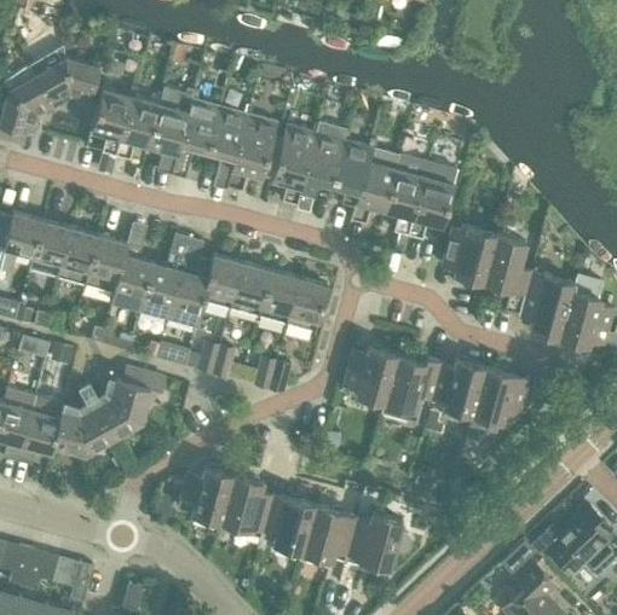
[(64,46),(30,64),(56,108),(57,106),(71,98),(67,59),(64,46)]
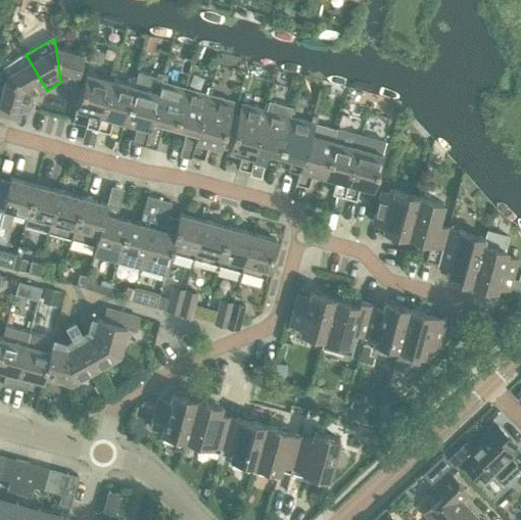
[(83,57),(56,50),(60,83),(75,87),(83,57)]
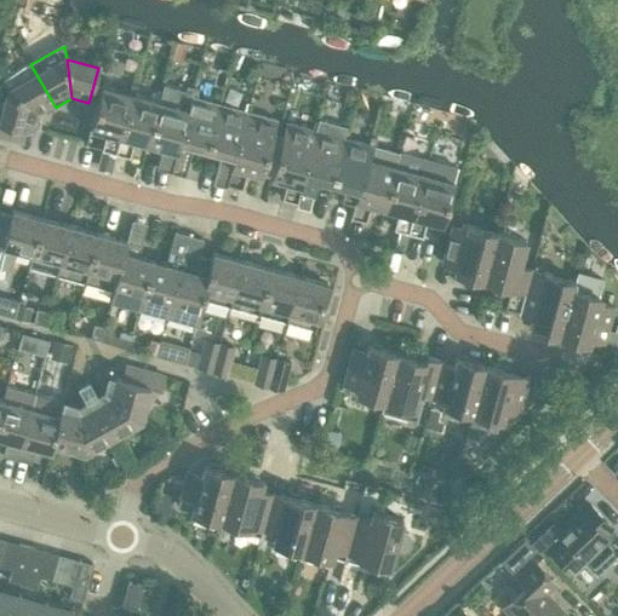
[(30,64),(0,85),(0,86),(7,92),(39,116),(53,109),(56,108),(30,64)]
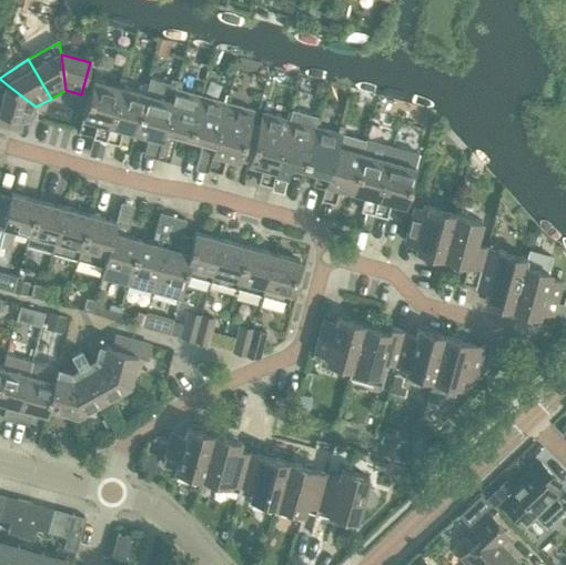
[(148,96),(137,132),(150,137),(153,137),(152,141),(149,140),(144,157),(158,160),(173,102),(172,102),(174,90),(173,90),(174,86),(152,79),(148,96)]
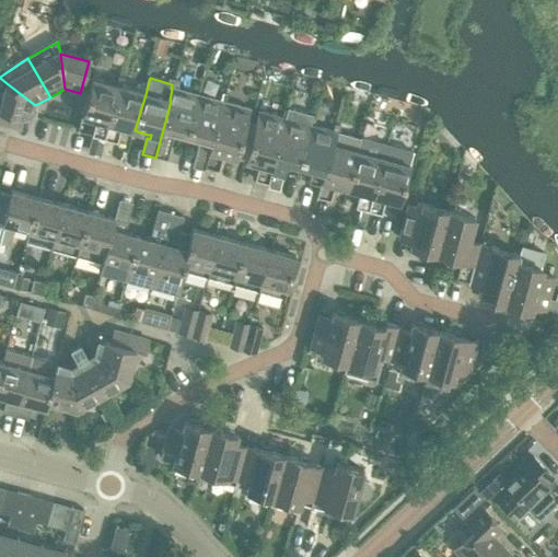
[(93,80),(83,116),(100,122),(99,125),(96,124),(93,137),(105,141),(121,79),(119,79),(117,86),(93,80)]
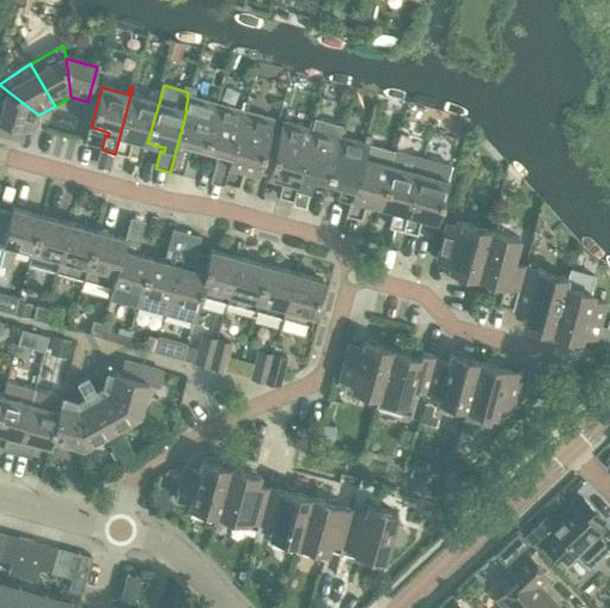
[(133,86),(115,154),(129,158),(133,143),(129,142),(130,139),(147,142),(159,103),(134,96),(136,87),(133,86)]
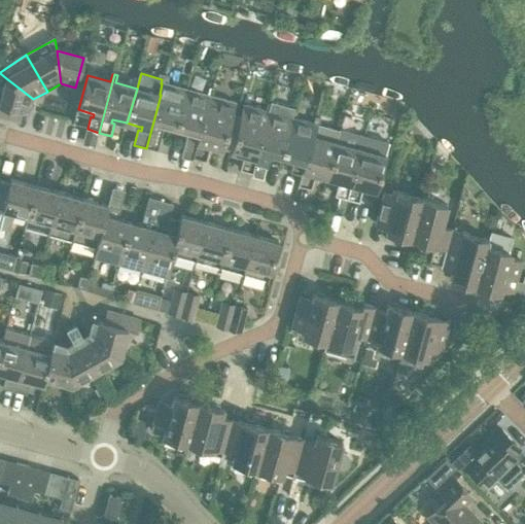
[(161,95),(146,148),(159,151),(166,126),(164,126),(165,121),(178,126),(187,91),(166,84),(168,77),(166,76),(164,83),(162,83),(160,95),(161,95)]
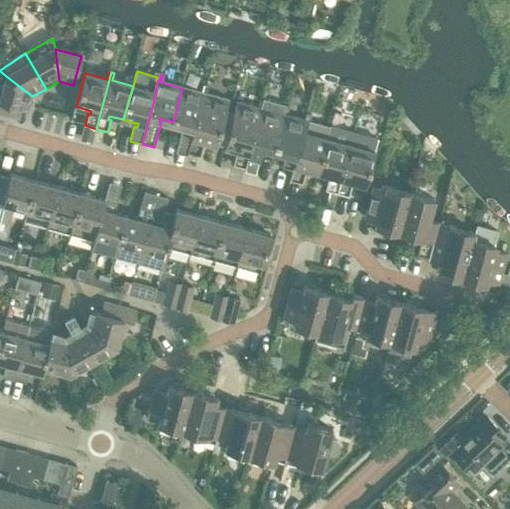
[(6,76),(0,99),(0,101),(6,104),(14,106),(22,108),(28,110),(32,96),(6,76)]
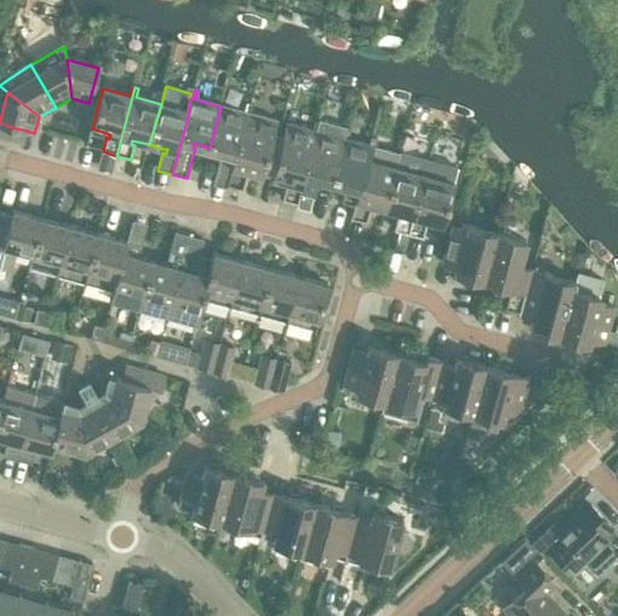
[(221,107),(210,148),(227,151),(225,156),(222,155),(215,185),(228,189),(229,184),(228,183),(233,167),(234,168),(251,105),(249,104),(246,113),(221,107)]
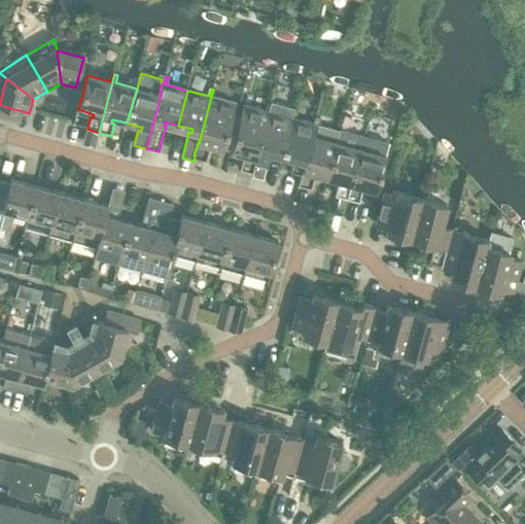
[(198,142),(194,155),(195,156),(208,160),(211,150),(208,149),(209,145),(223,149),(236,104),(213,98),(215,91),(213,90),(199,143),(198,142)]
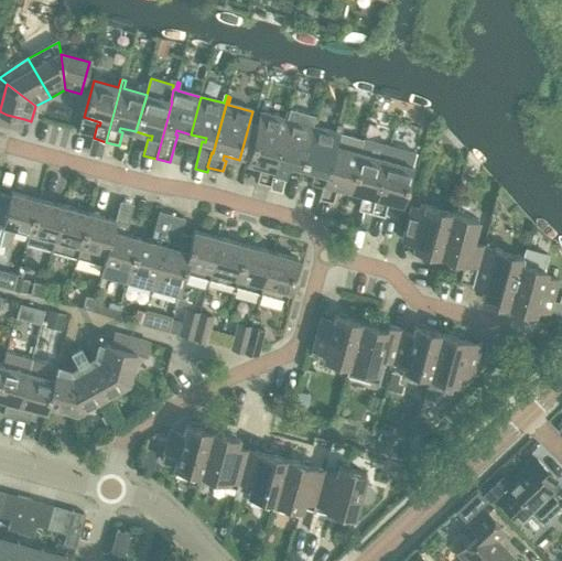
[(271,185),(270,189),(283,192),(291,166),(288,165),(289,162),(304,165),(314,128),(317,118),(291,111),(291,114),(274,174),(276,174),(272,185),(271,185)]
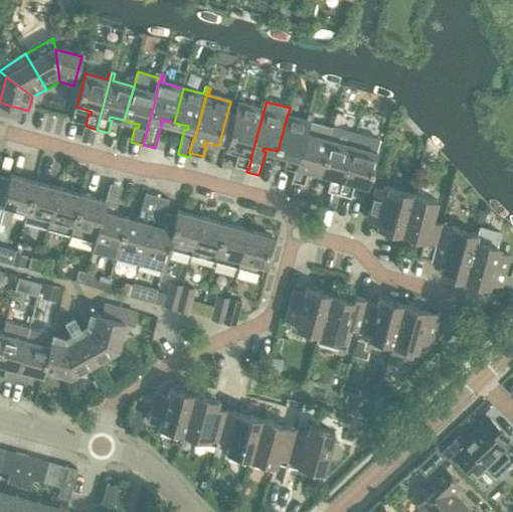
[(239,104),(226,149),(242,153),(241,156),(239,156),(236,166),(247,169),(248,169),(251,159),(250,159),(266,104),(264,103),(262,110),(239,104)]
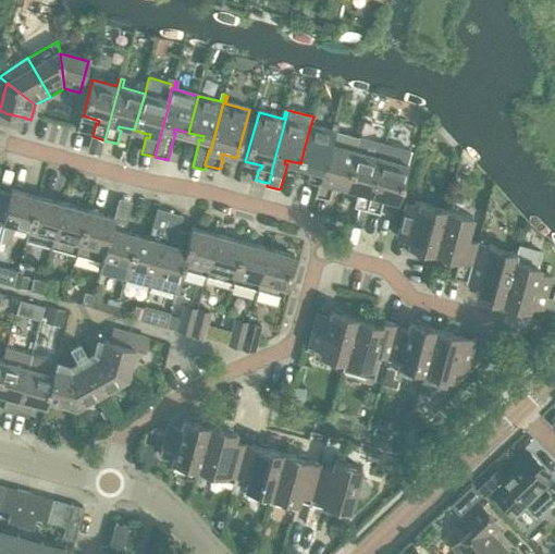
[(7,113),(3,125),(12,128),(15,115),(7,113)]
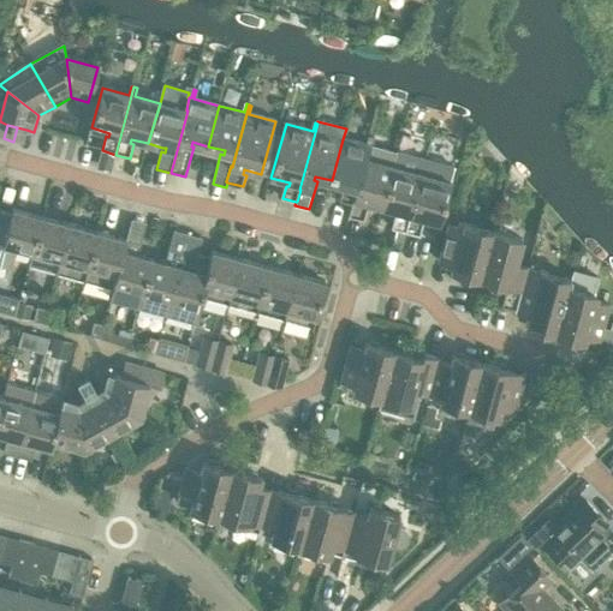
[(17,127),(13,142),(22,144),(27,130),(17,127)]
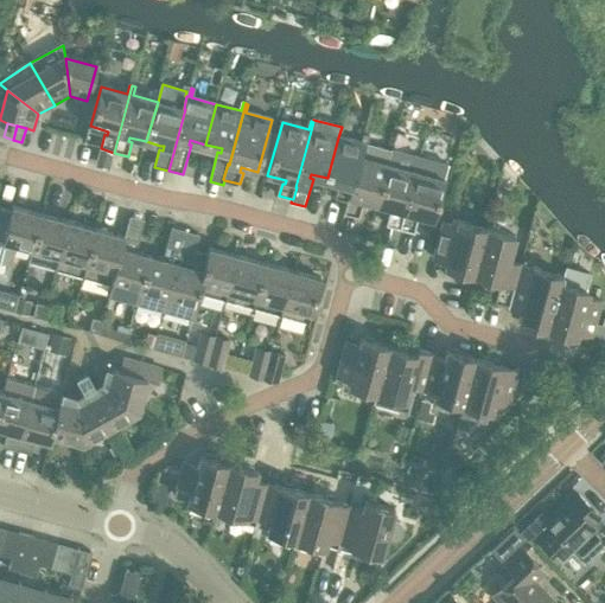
[(338,138),(328,178),(344,183),(343,187),(339,186),(336,198),(349,201),(350,201),(362,158),(364,158),(368,146),(365,145),(368,136),(365,136),(363,145),(338,138)]
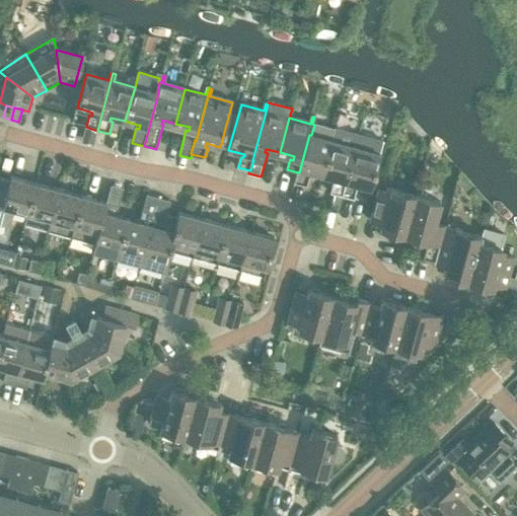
[(298,172),(295,182),(308,187),(311,176),(308,175),(309,172),(312,173),(323,176),(334,141),(336,131),(315,125),(314,125),(311,135),(309,135),(299,172),(298,172)]
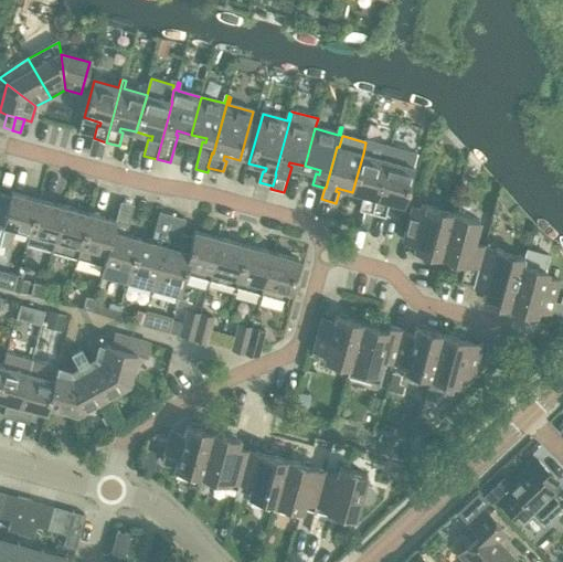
[(363,154),(352,192),(365,195),(361,210),(374,213),(392,147),(367,140),(365,142),(363,154)]
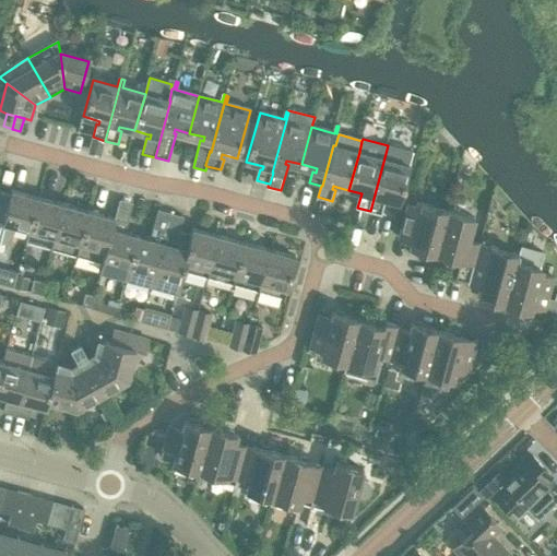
[(388,145),(370,211),(383,215),(386,204),(383,203),(384,200),(387,200),(401,204),(411,166),(410,166),(413,153),(388,145)]
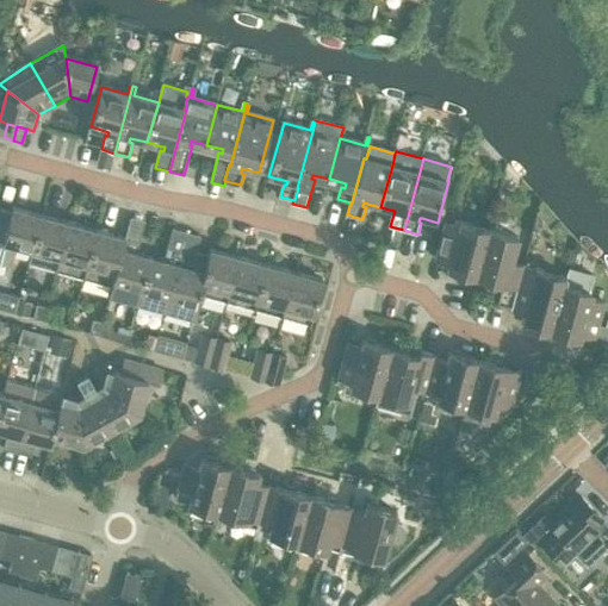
[(0,213),(0,261),(13,264),(18,247),(33,250),(42,217),(16,210),(13,218),(0,213)]
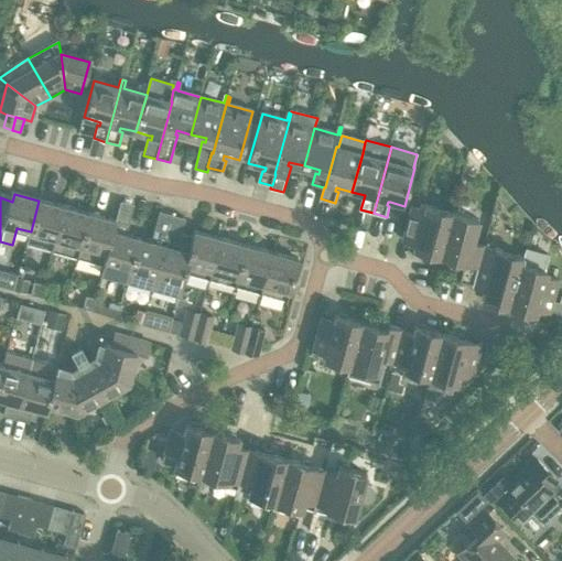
[(31,232),(26,245),(52,251),(64,207),(39,201),(31,232)]
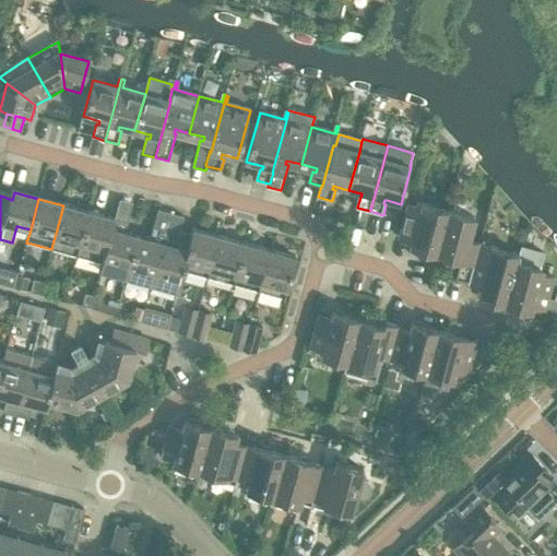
[(410,205),(401,237),(413,240),(412,245),(439,252),(450,211),(423,203),(422,209),(410,205)]
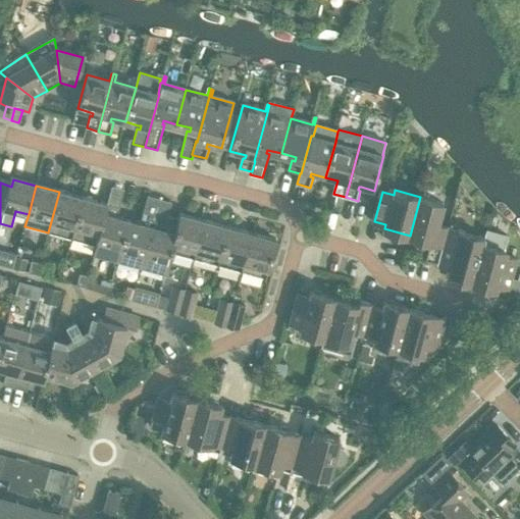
[(59,192),(48,232),(72,240),(84,199),(59,192)]
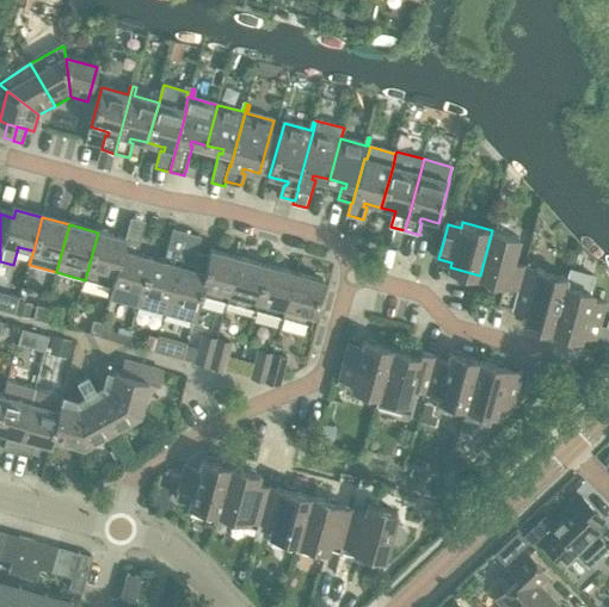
[(151,259),(139,304),(166,313),(188,234),(173,230),(165,262),(151,259)]
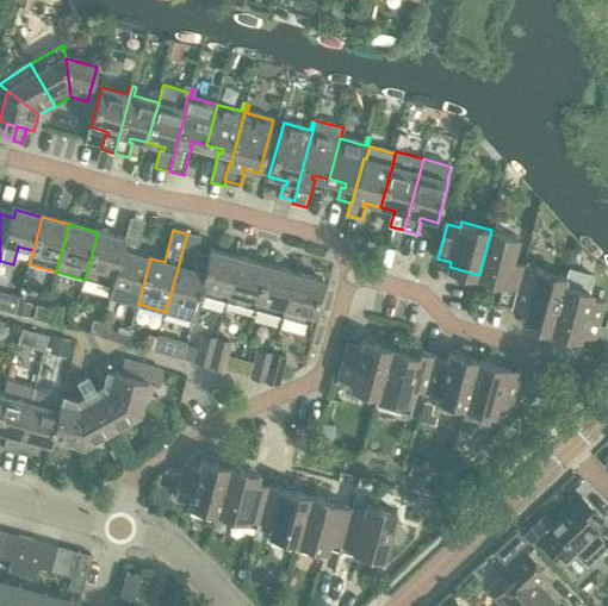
[(491,230),(479,275),(504,282),(498,304),(515,308),(526,266),(513,262),(520,237),(491,230)]
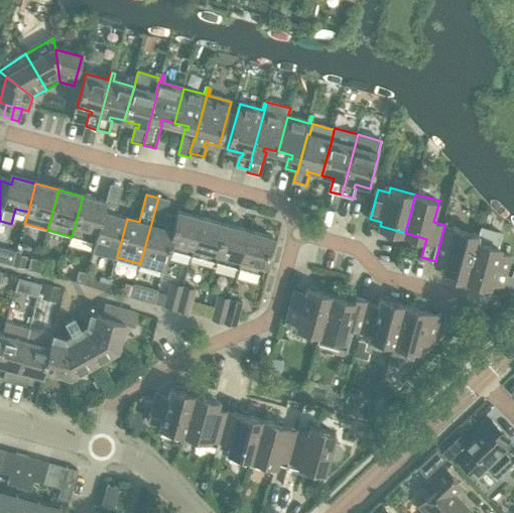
[(83,197),(72,237),(94,243),(95,244),(99,231),(100,231),(107,206),(108,204),(83,197)]
